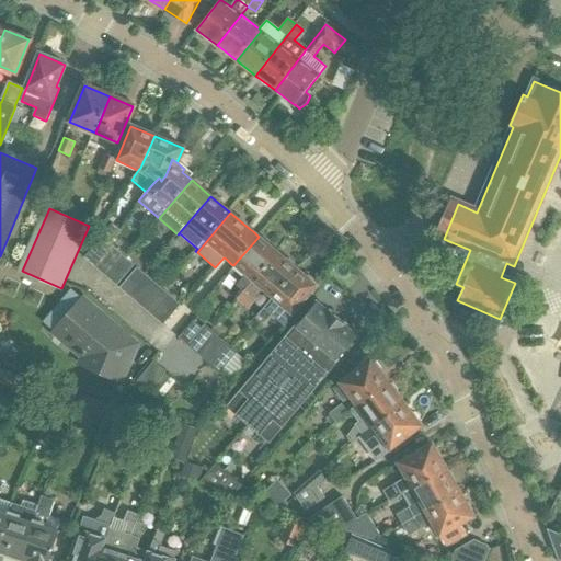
[(96,268),(114,248),(111,245),(123,232),(113,224),(101,237),(104,239),(87,260),(96,268)]
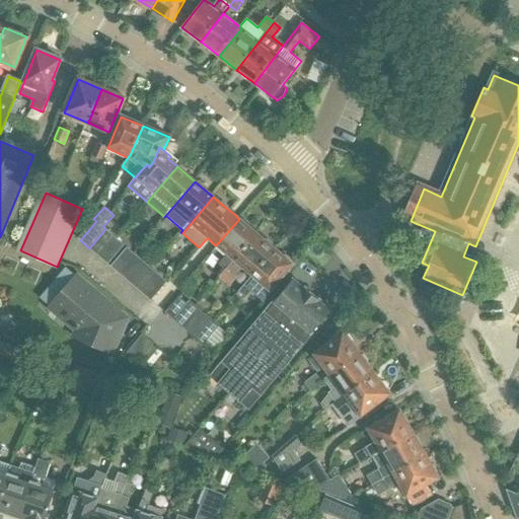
[(239,219),(216,245),(227,254),(219,265),(223,269),(217,276),(220,279),(257,234),(239,219)]
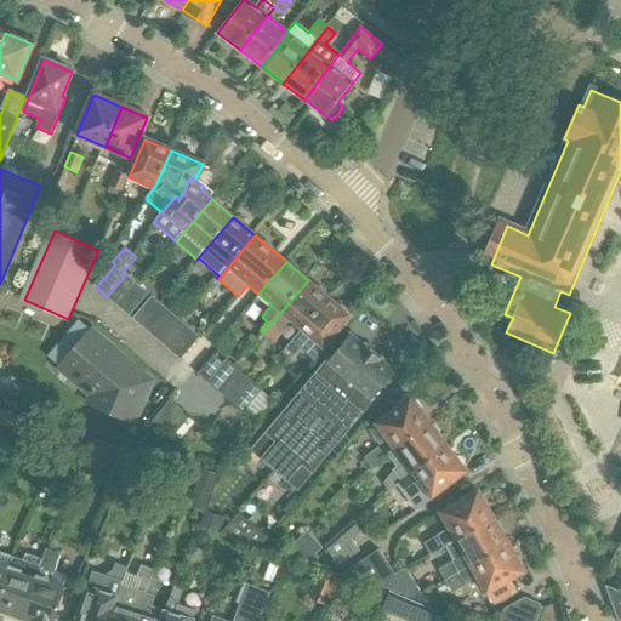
[(126,274),(107,297),(118,307),(136,284),(126,274)]
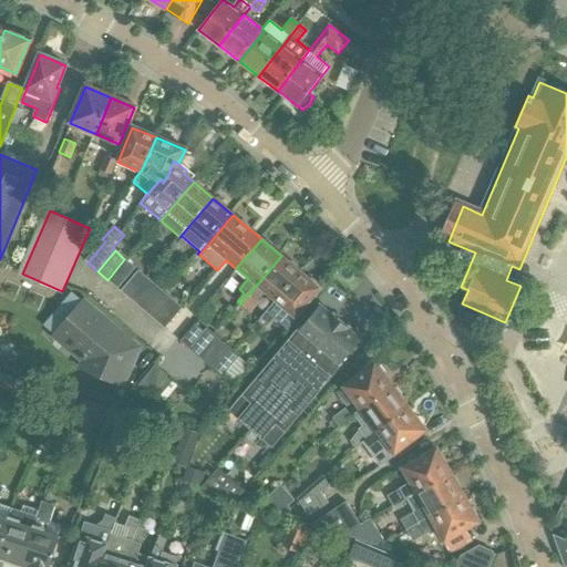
[(281,256),(240,305),(250,312),(259,303),(257,302),(265,292),(275,301),(300,272),(281,256)]
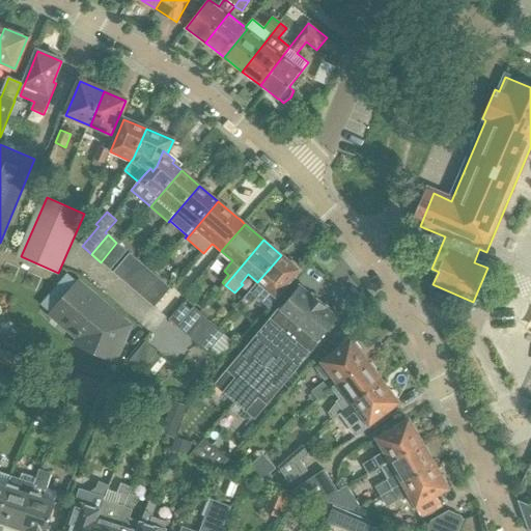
[(110,271),(127,251),(116,243),(101,262),(110,271)]
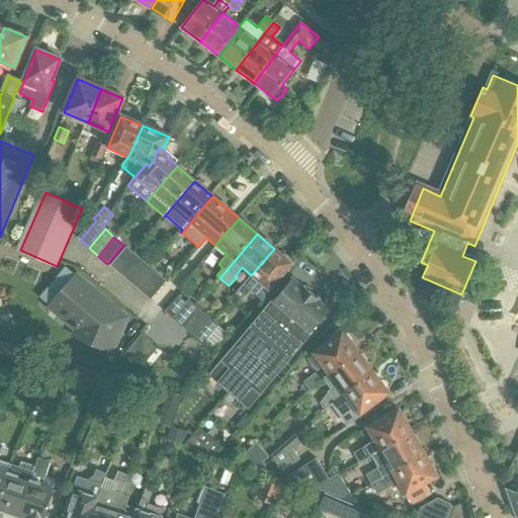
[(121,276),(138,258),(127,249),(111,267),(121,276)]
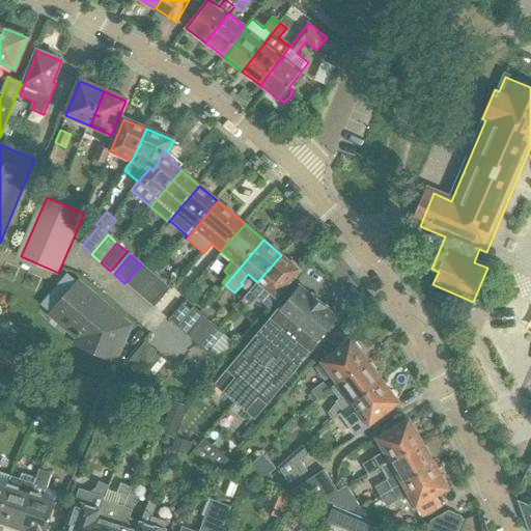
[(257,282),(244,298),(251,305),(257,298),(268,307),(300,271),(281,255),(257,282)]
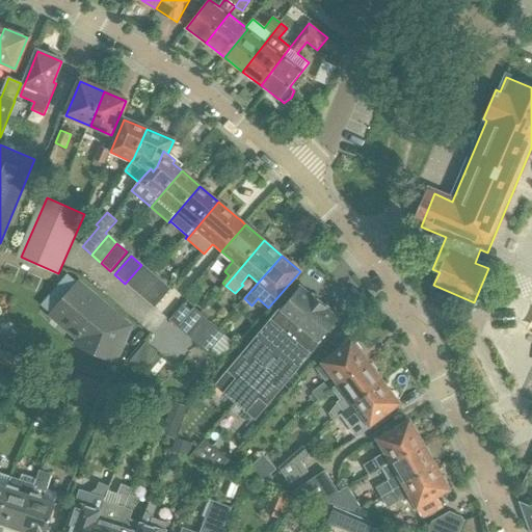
[(141,265),(125,284),(134,292),(151,272),(141,265)]
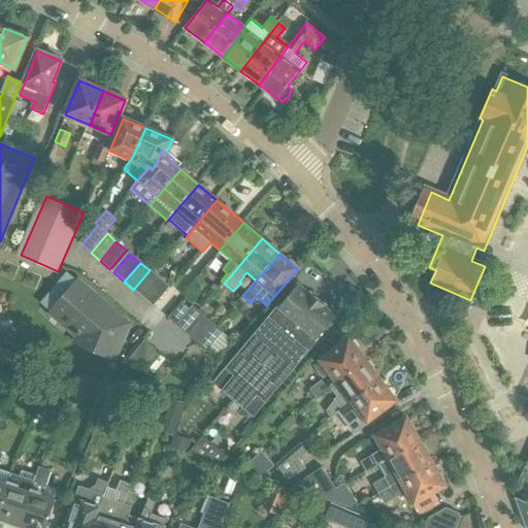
[(150,270),(133,290),(142,298),(160,278),(150,270)]
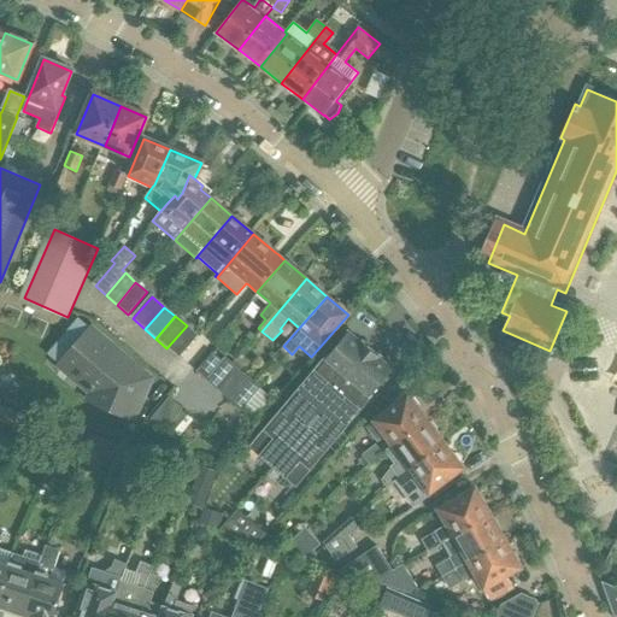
[(180,359),(199,336),(187,325),(166,348),(180,359)]
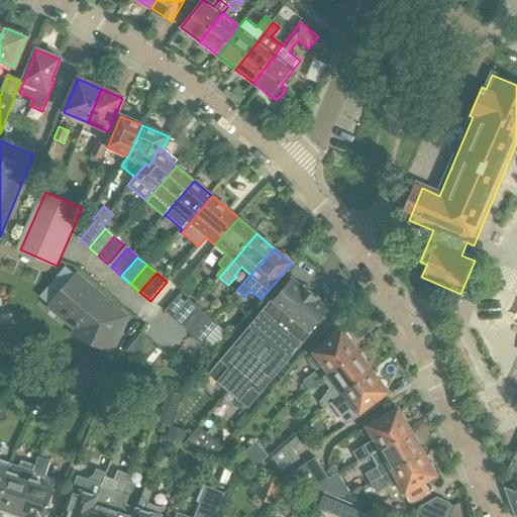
[(111,352),(126,317),(76,275),(55,299),(81,320),(74,337),(111,352)]
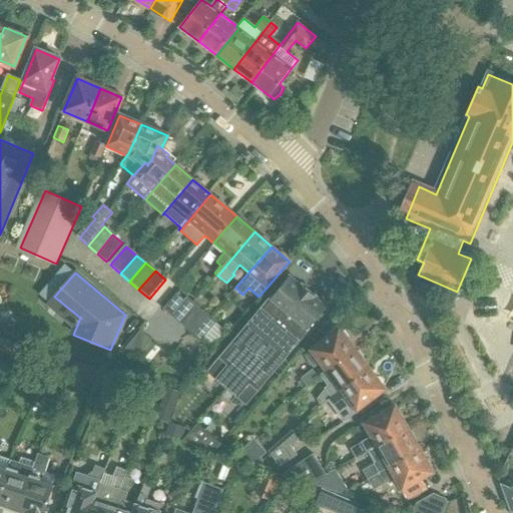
[(290,278),(210,373),(228,389),(302,301),(305,304),(314,294),(303,285),(301,287),(290,278)]
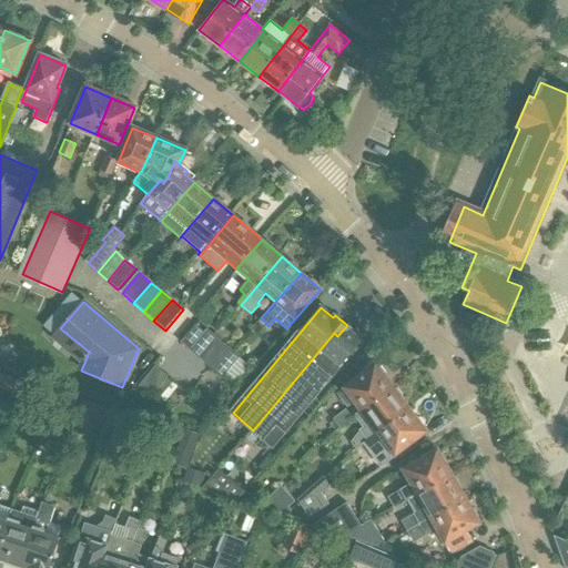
[(181,342),(192,351),(191,352),(202,361),(219,341),(208,332),(205,334),(195,325),(181,342)]
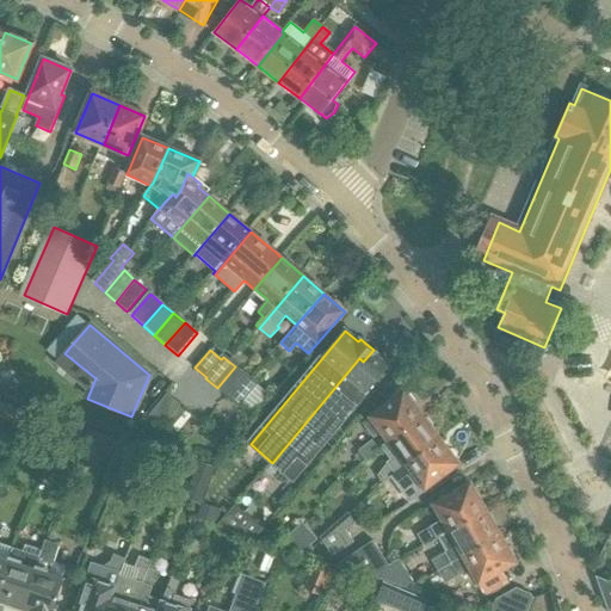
[(359,358),(272,463),(294,481),(389,368),(376,356),(378,353),(374,350),(363,362),(359,358)]
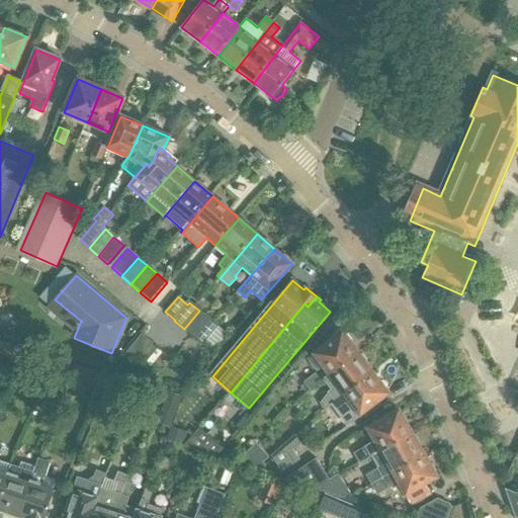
[(199,311),(184,329),(192,337),(207,319),(199,311)]
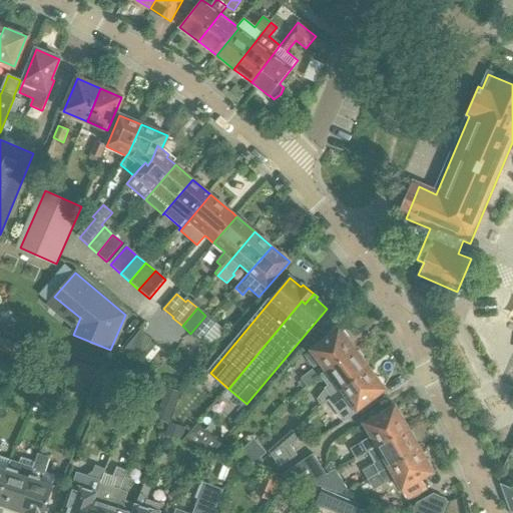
[(200,342),(215,324),(205,316),(190,334),(200,342)]
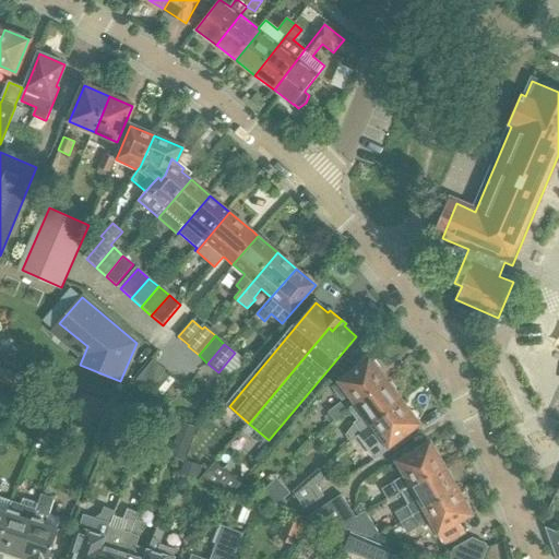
[(342,382),(333,389),(342,401),(351,394),(357,403),(358,404),(388,381),(371,360),(342,382)]
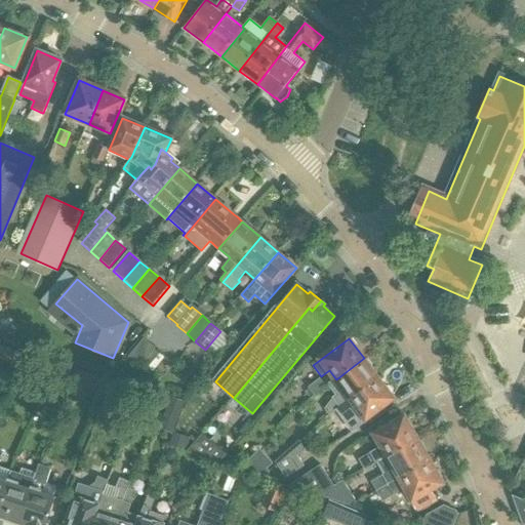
[(144,340),(128,359),(139,369),(156,351),(144,340)]
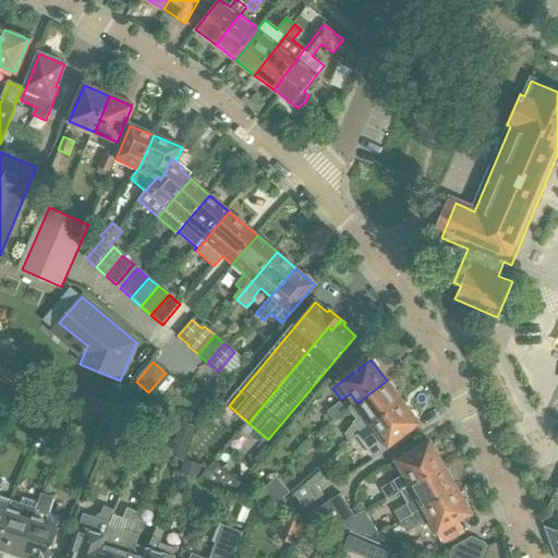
[(0,367),(0,379),(11,384),(15,373),(0,367)]
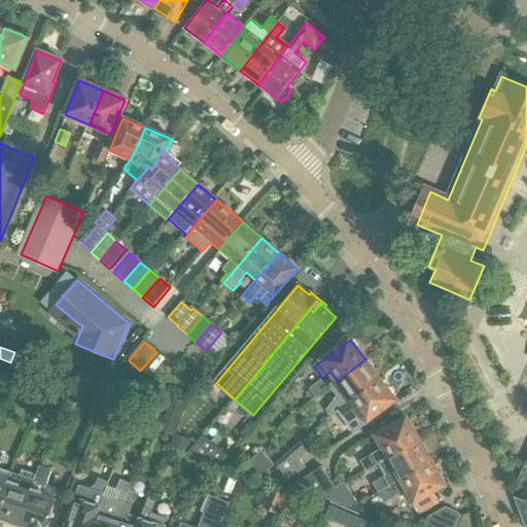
[(335,400),(326,411),(330,416),(380,380),(365,359),(338,381),(337,380),(328,385),(337,396),(334,399),(335,400)]
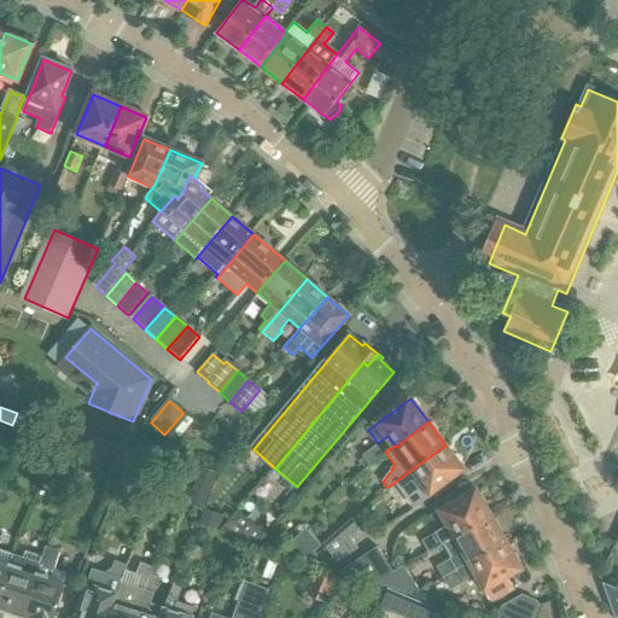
[(85,456),(109,465),(116,444),(92,436),(85,456)]
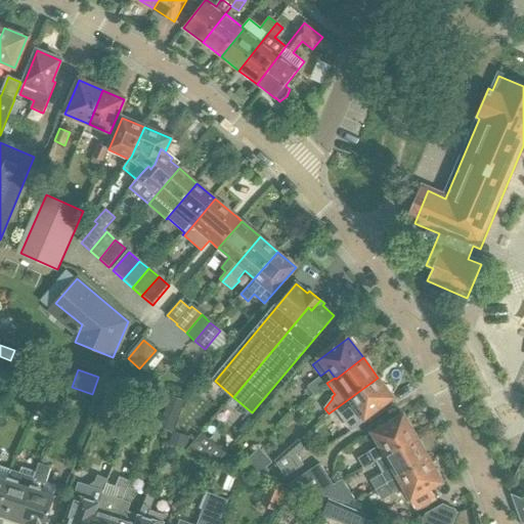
[(378,378),(329,413),(334,422),(356,405),(365,419),(393,398),(378,378)]
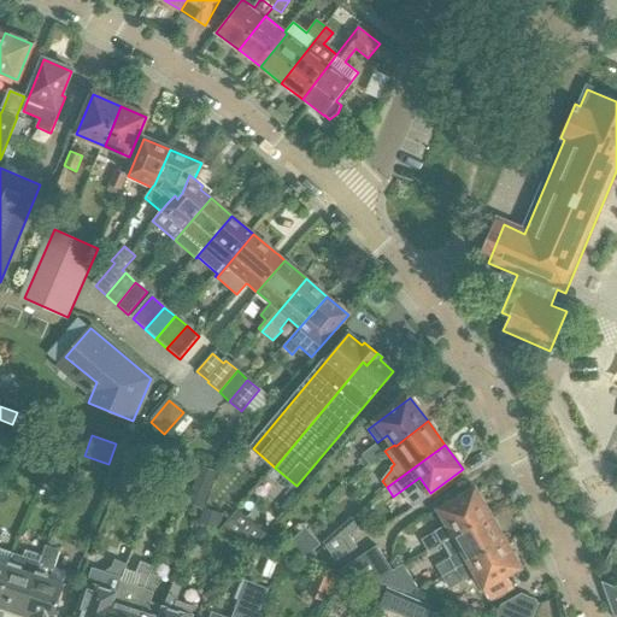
[(130,452),(125,465),(163,476),(169,460),(136,450),(130,452)]
